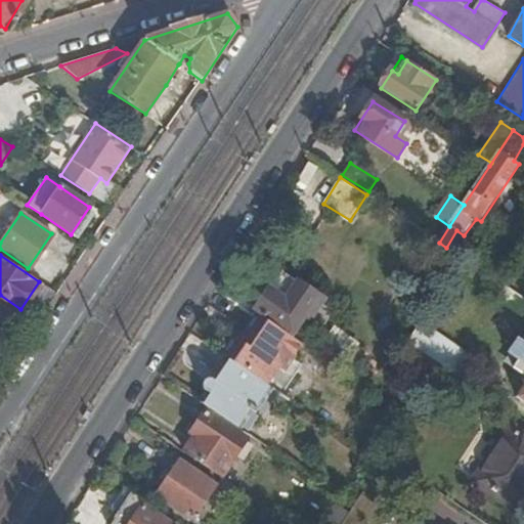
[(321,299),(280,272),(257,309),(292,332),(306,310),(312,314),(321,299)]
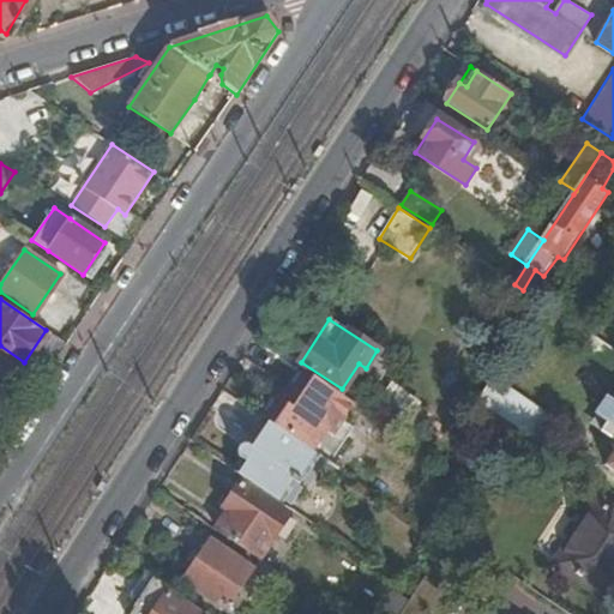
[(275,398),(260,420),(264,422),(315,456),(325,463),(327,465),(351,428),(342,421),(351,405),(302,373),(282,403),(275,398)]
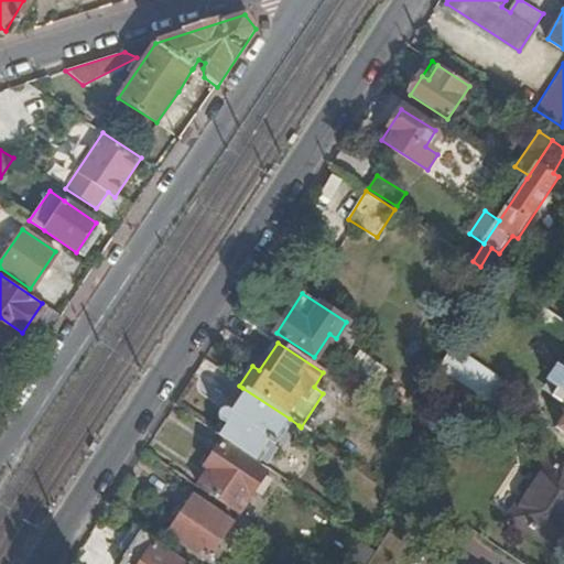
[(453,345),(436,369),(442,373),(476,396),(483,399),(492,405),(497,409),(513,386),(453,345)]
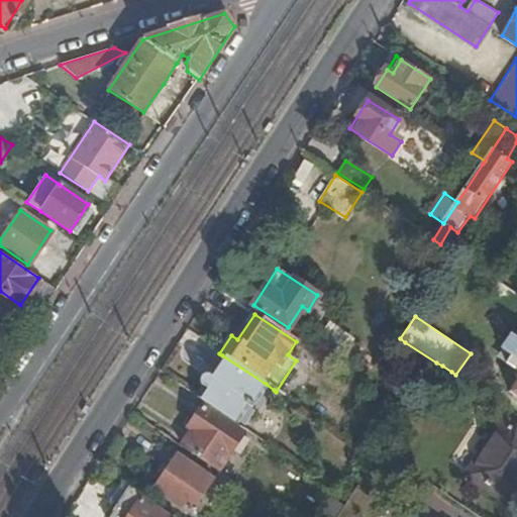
[(516,377),(509,389),(516,394),(516,340),(511,336),(503,347),(512,353),(506,362),(516,369),(516,377)]
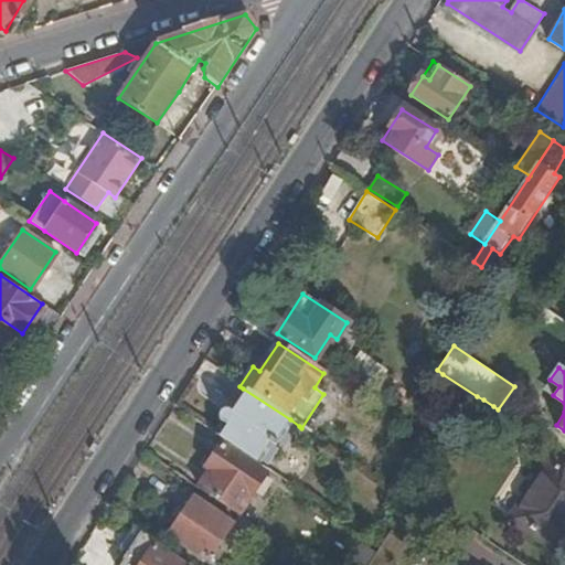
[(477,396),(443,374),(430,393),(455,409),(458,406),(466,412),(477,396)]
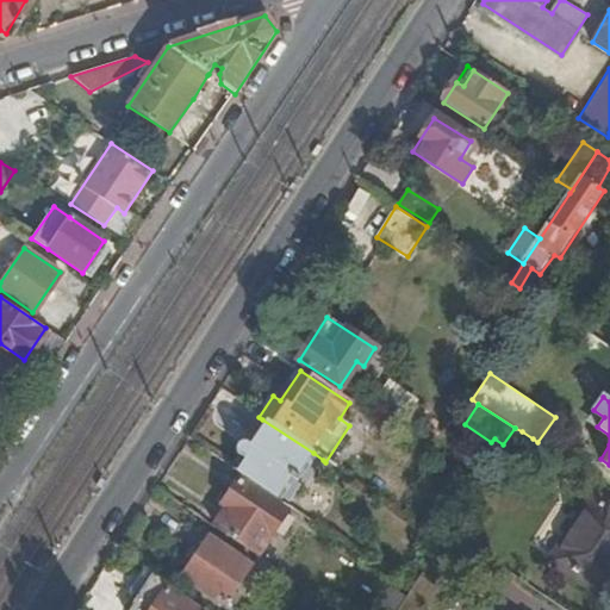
[(259,417),(256,415),(237,442),(248,442),(262,419),(259,417)]
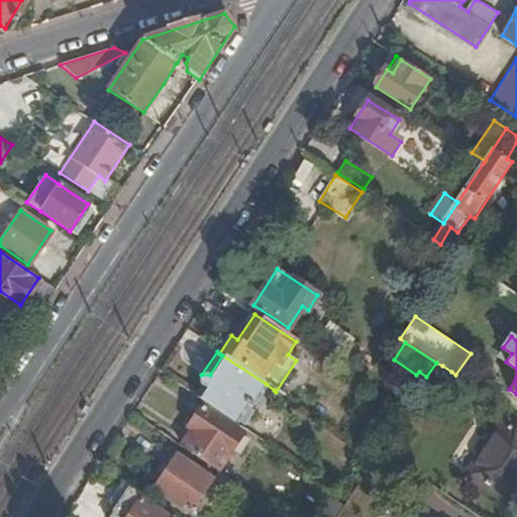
[(203,390),(197,399),(235,423),(243,410),(246,406),(250,408),(266,384),(222,355),(210,375),(201,375),(197,381),(203,390)]
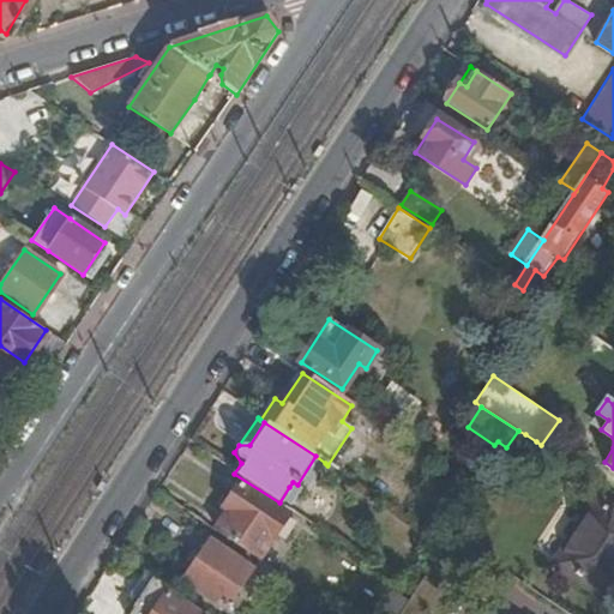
[(524,459),(536,441),(525,434),(518,431),(506,447),(524,459)]
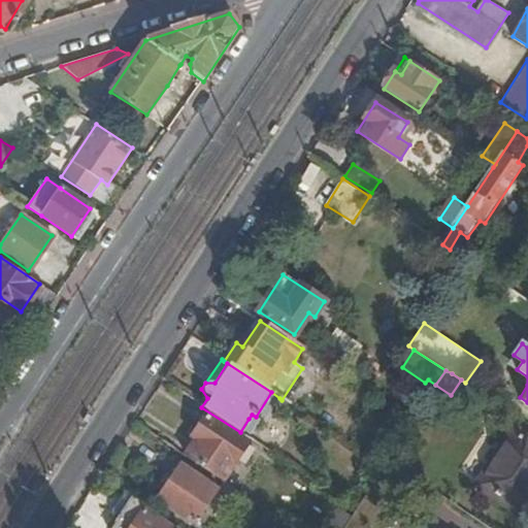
[(201,389),(193,401),(201,407),(207,398),(201,389)]
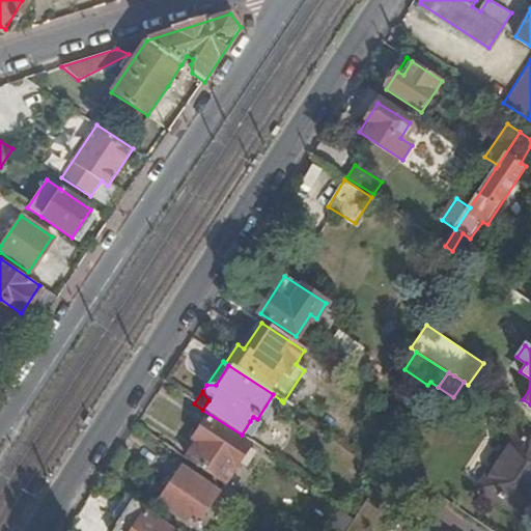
[(262,429),(281,400),(273,394),(257,419),(253,417),(250,421),(257,426),(262,429)]
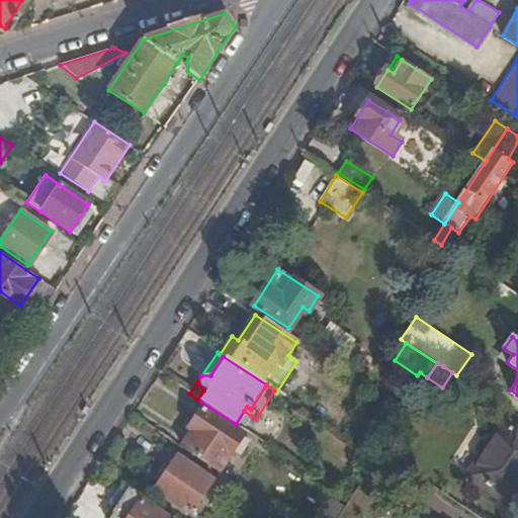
[(195,426),(180,447),(214,470),(239,434),(200,409),(191,423),(195,426)]
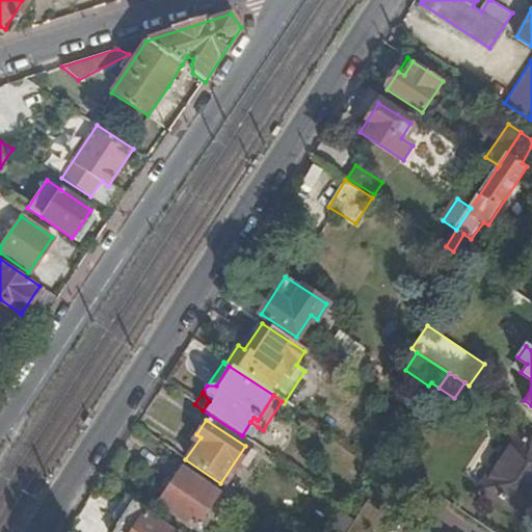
[(248,441),(258,427),(250,422),(242,435),(248,441)]
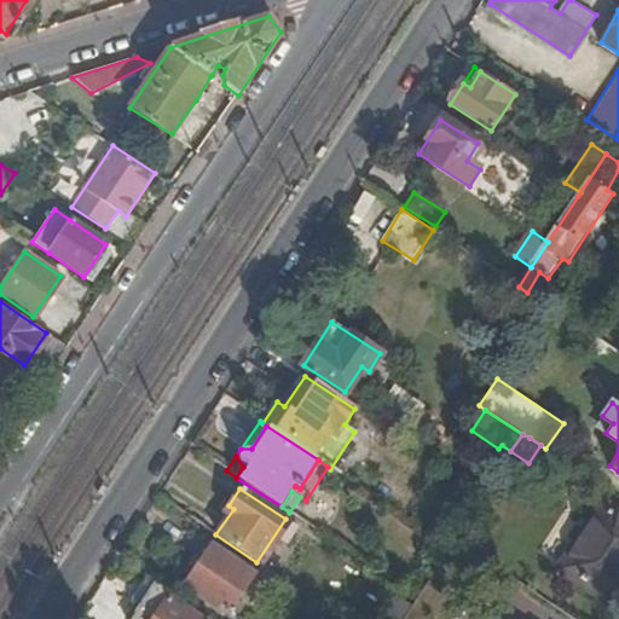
[(618,570),(618,515),(605,505),(563,568),(603,596),(618,570)]
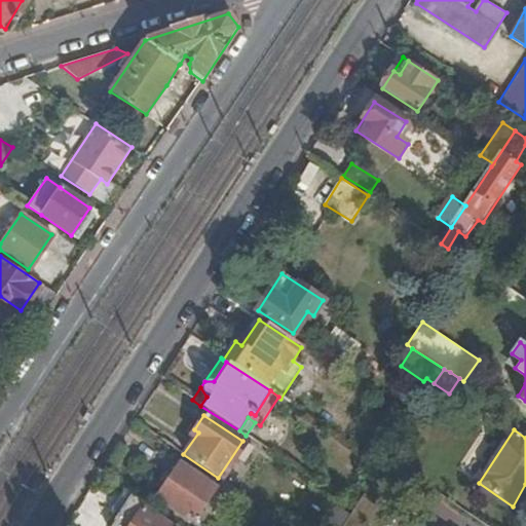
[(376,462),(370,458),(364,470),(371,473),(376,462)]
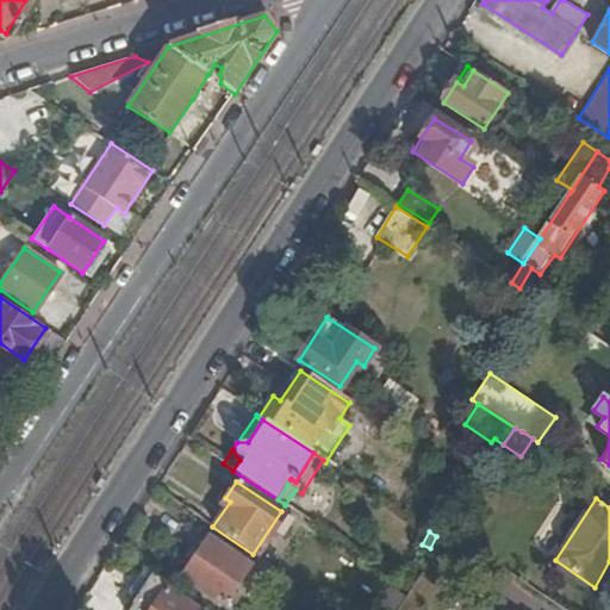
[(250,564),(207,535),(181,576),(224,605),(250,564)]
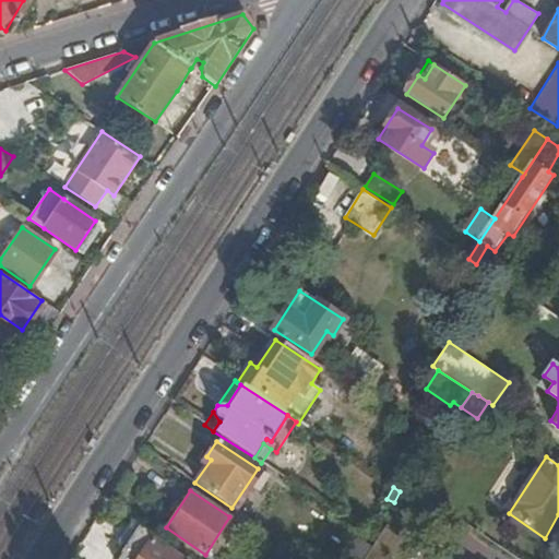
[(550,542),(558,527),(558,514),(545,538),(550,542)]
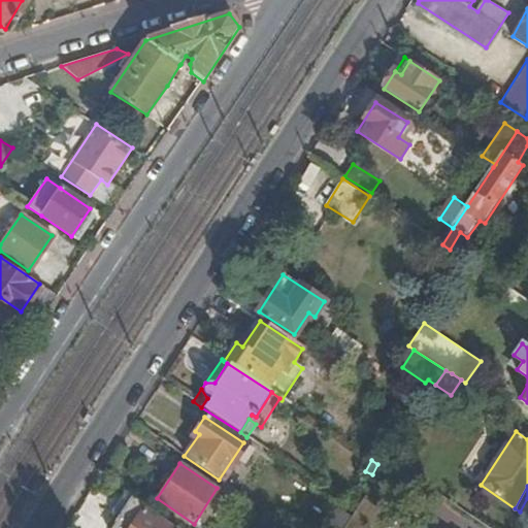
[(146,505),(123,490),(111,507),(111,514),(112,518),(116,521),(110,527),(170,527),(142,509),(146,505)]
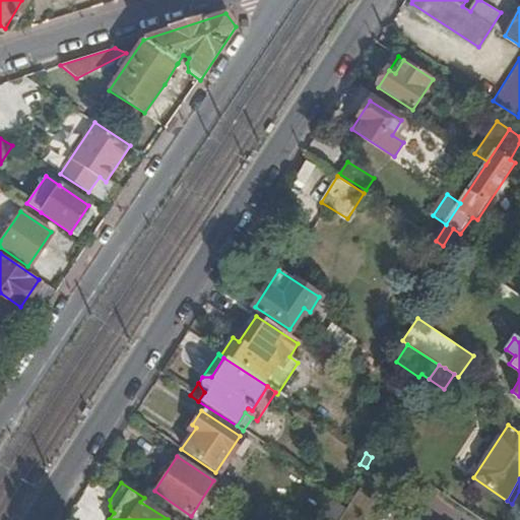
[(317,519),(333,519),(342,507),(331,500),(317,519)]
